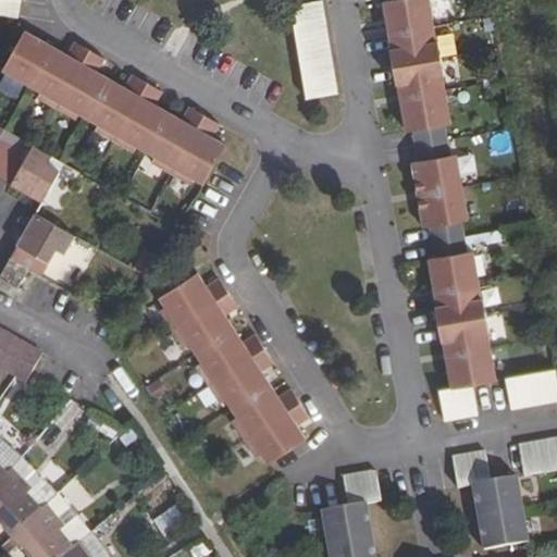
[(0,0),(0,14),(17,17),(20,0),(0,0)]
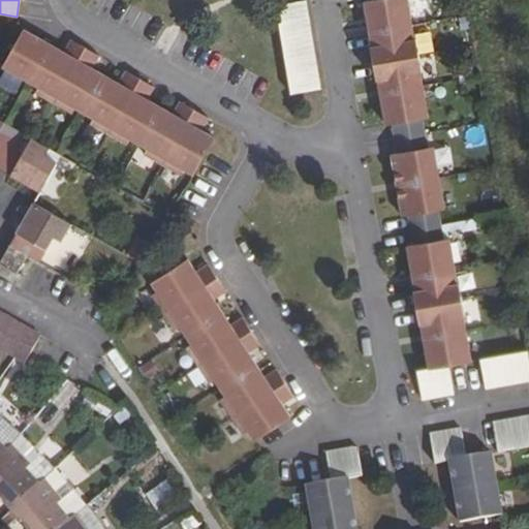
[(370,0),(370,1),(364,2),(367,19),(374,18),(376,32),(412,26),(407,0),(370,0)]
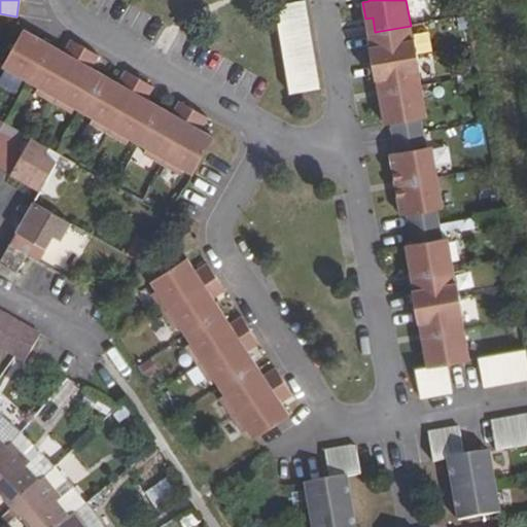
[(305,1),(275,6),(280,37),(310,32),(305,1)]
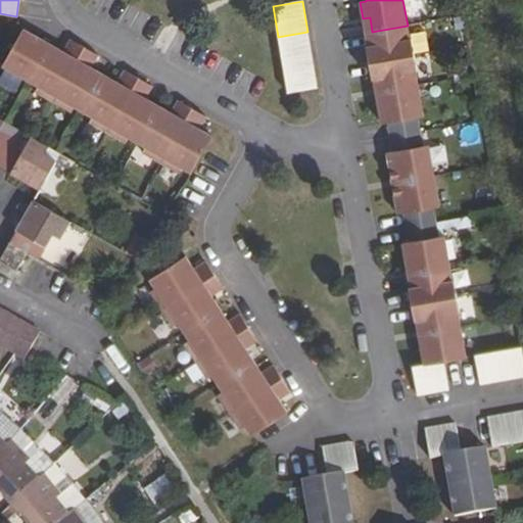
[(370,17),(363,18),(365,33),(372,32),(370,17)]
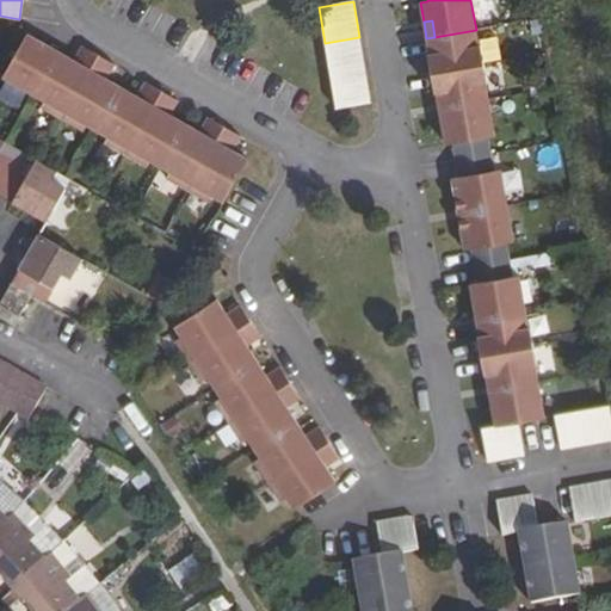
[(427,55),(431,74),(485,65),(481,48),(480,48),(476,30),(434,37),(438,53),(430,55),(427,55)]
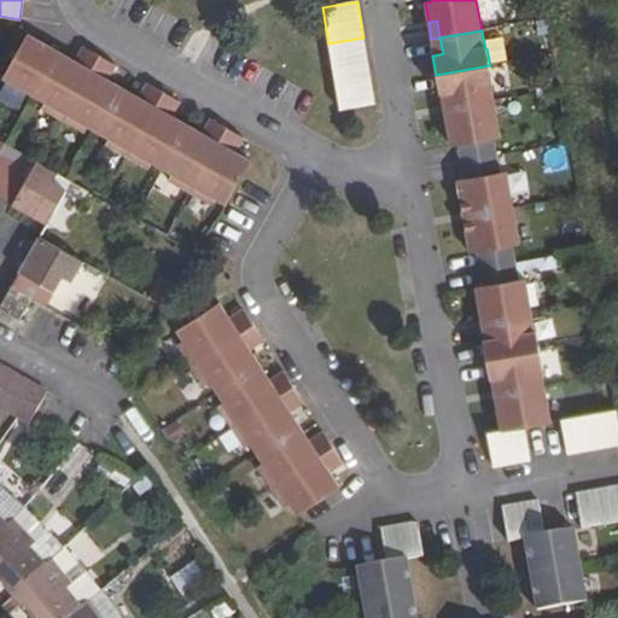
[(27,35),(3,79),(45,103),(41,109),(63,121),(83,133),(87,127),(109,139),(105,145),(127,157),(149,169),(152,163),(172,174),(168,180),(190,193),(211,205),(215,199),(226,205),(251,162),(234,152),(243,138),(226,128),(210,118),(202,134),(172,117),(180,101),(164,93),(147,83),(139,98),(108,80),(116,65),(99,56),(82,47),(75,62),(27,35)]
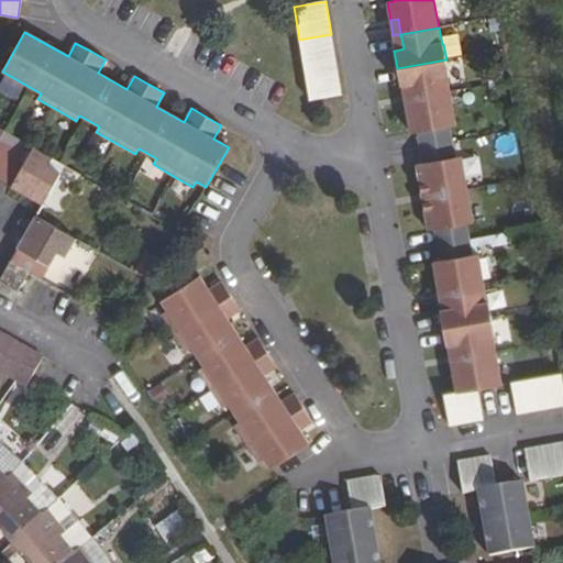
[(331,34),(299,40),(304,67),(335,62),(331,34)]
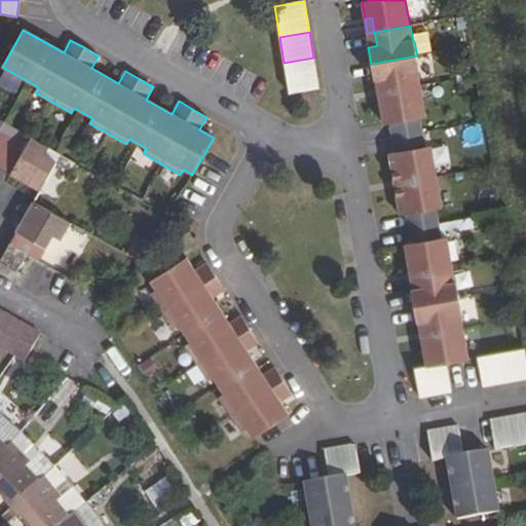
[(367,33),(370,47),(377,45),(374,32),(367,33)]
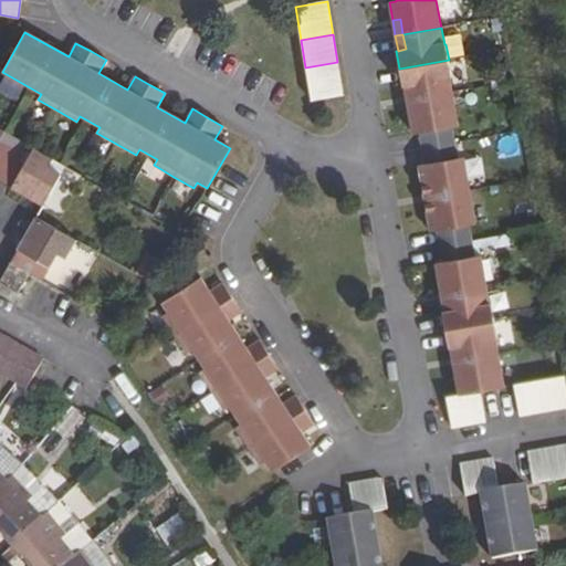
[(412,84),(415,100),(453,93),(450,75),(451,75),(449,60),(399,69),(402,86),(404,86),(412,84)]
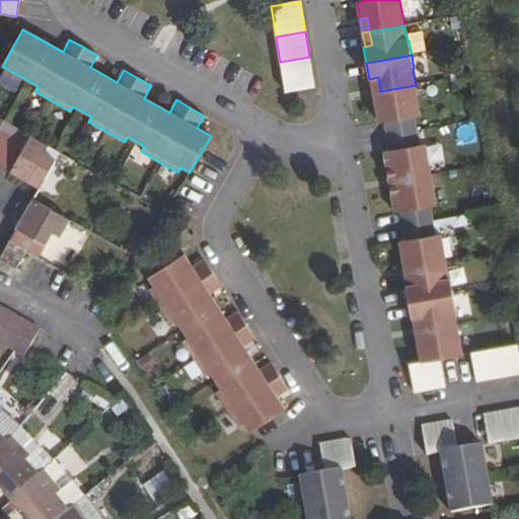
[(309,57),(280,62),(285,92),(314,87),(309,57)]
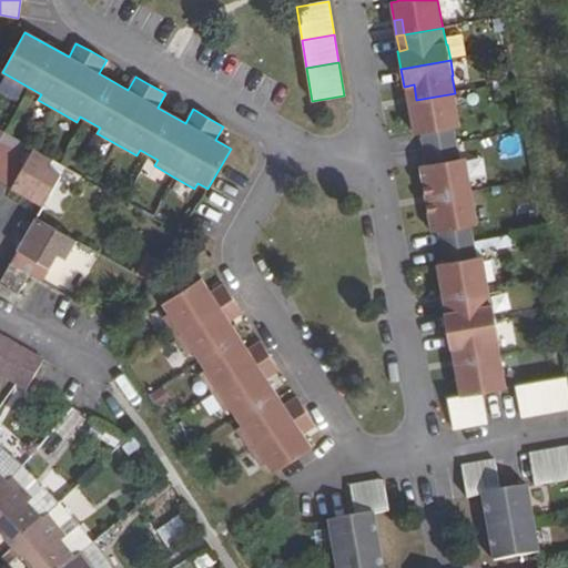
[(414,84),(405,87),(408,101),(416,100),(414,84)]
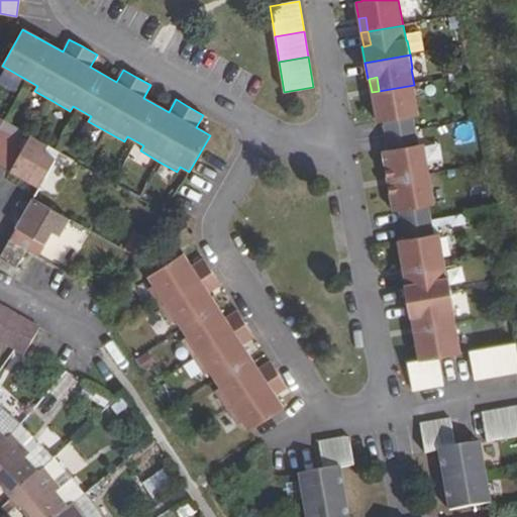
[(414,85),(379,91),(381,104),(374,106),(377,122),(383,121),(386,136),(416,131),(414,117),(419,116),(414,85)]
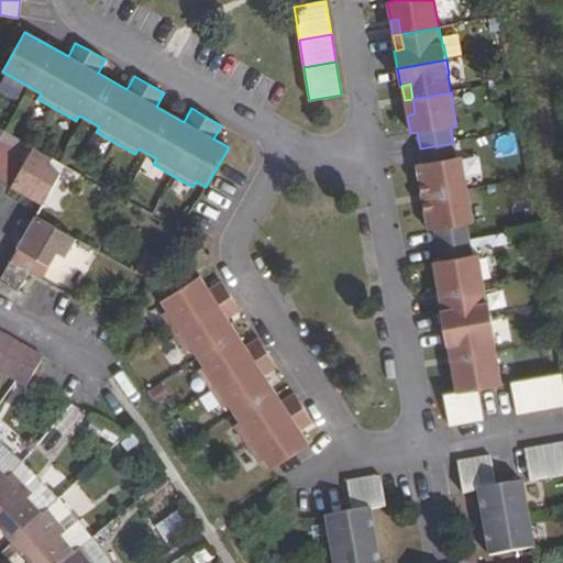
[(412,99),(405,100),(407,116),(415,113),(412,99)]
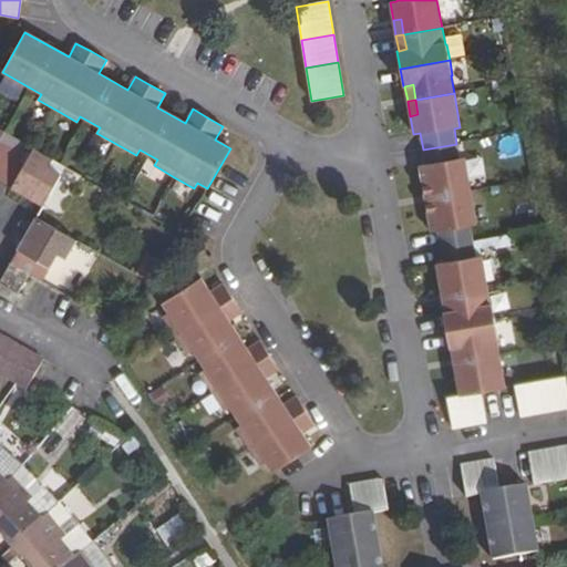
[(0,182),(9,187),(30,200),(33,195),(45,203),(62,175),(49,167),(54,160),(33,148),(28,157),(0,141),(6,132),(0,129),(0,182)]
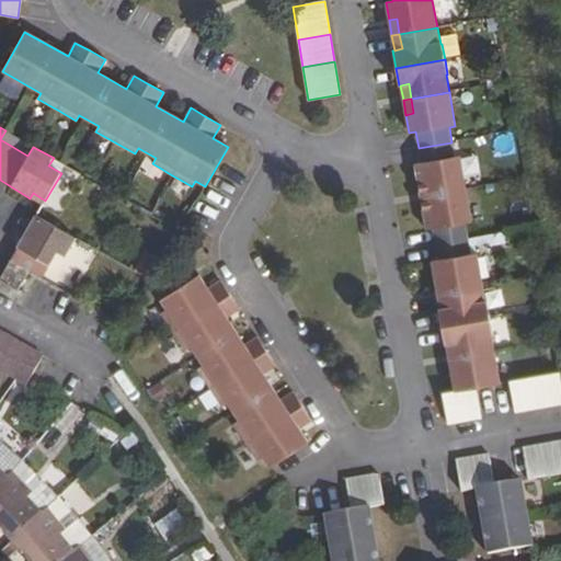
[(451,142),(419,148),(421,163),(414,164),(418,182),(424,181),(427,196),(465,191),(460,157),(454,158),(451,142)]
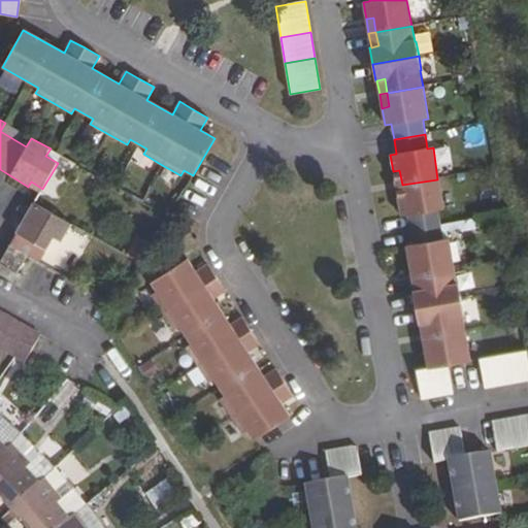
[(396,186),(402,185),(399,170),(393,171),(396,186)]
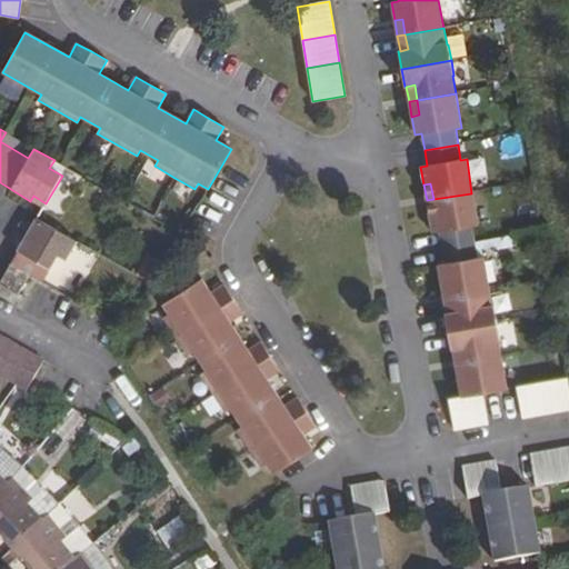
[(432,233),(439,232),(442,248),(473,243),(470,227),(478,227),(471,193),(433,199),(436,213),(429,216),(432,233)]
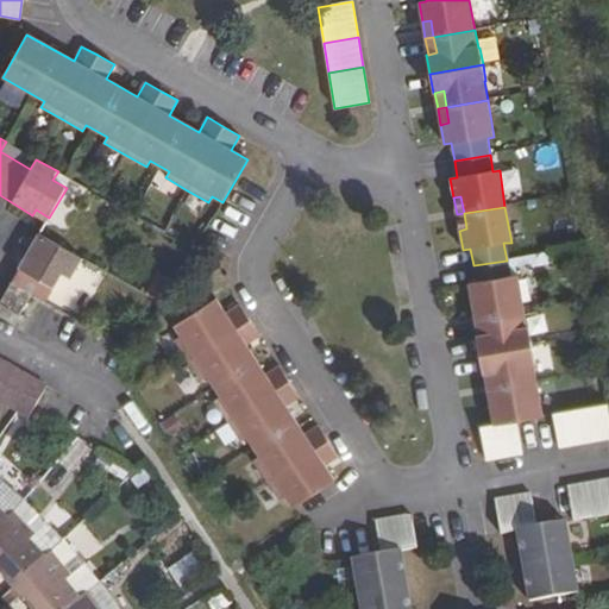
[(36,209),(32,215),(46,223),(49,218),(36,209)]
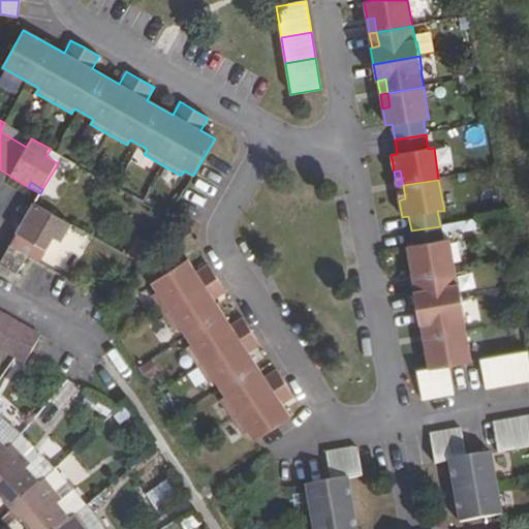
[(403,185),(397,186),(399,200),(405,198),(403,185)]
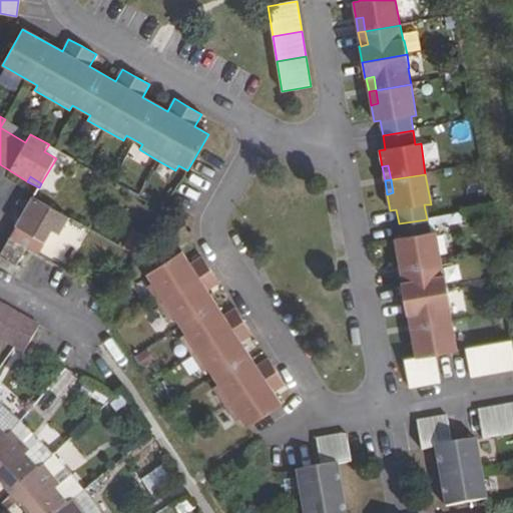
[(33,196),(22,214),(27,217),(13,240),(27,248),(39,255),(52,231),(60,235),(70,216),(33,196)]
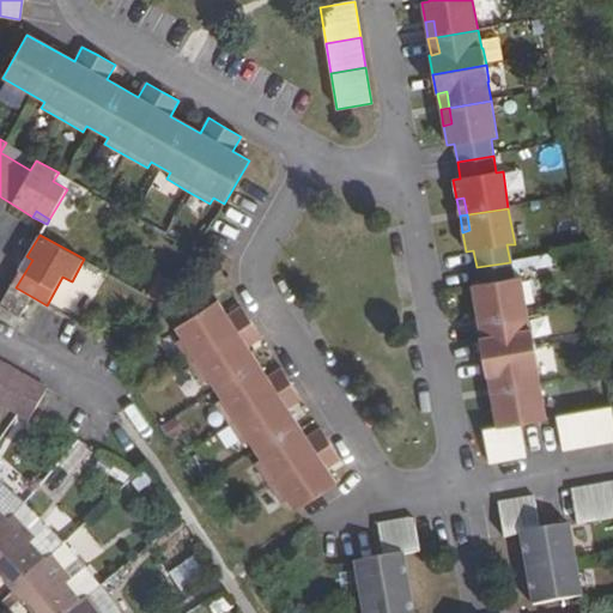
[(20,268),(11,285),(16,287),(32,260),(26,256),(20,268)]
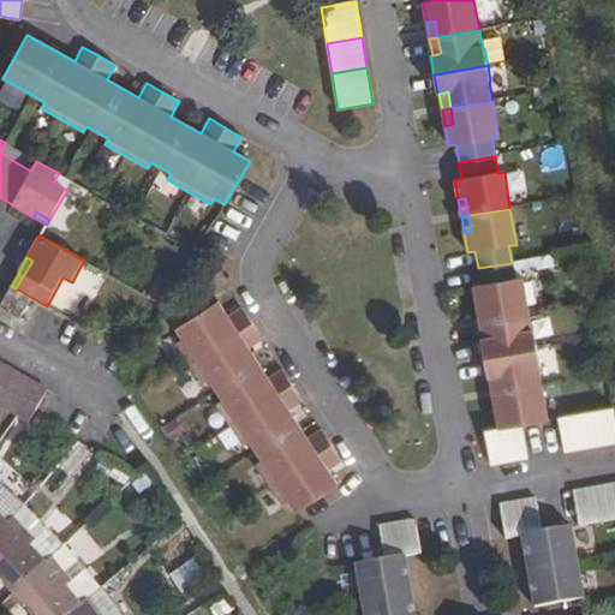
[(488,321),(529,315),(523,279),(515,280),(512,263),(478,268),(481,285),(473,286),(477,306),(485,305),(488,321)]
